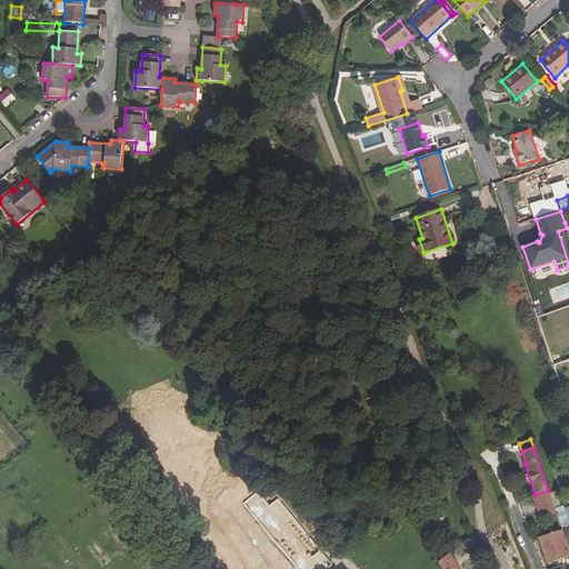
[(555,510),(548,490),(536,495),(533,496),(542,519),(556,513),(555,510)]
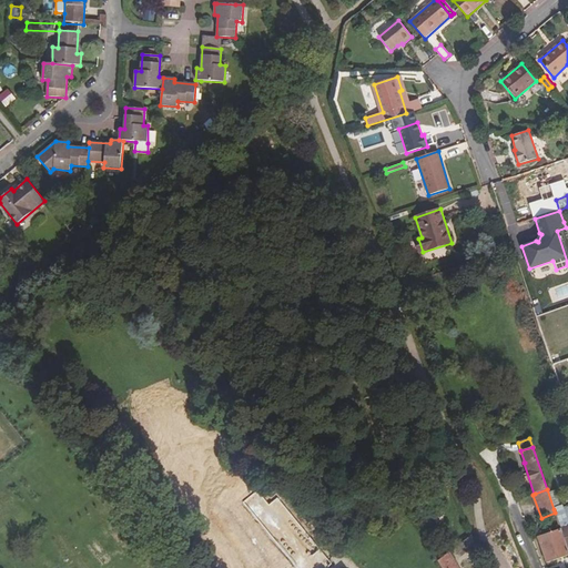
[(567,507),(567,508),(567,520),(563,506),(554,509),(555,513),(560,528),(567,549),(567,548),(567,507)]
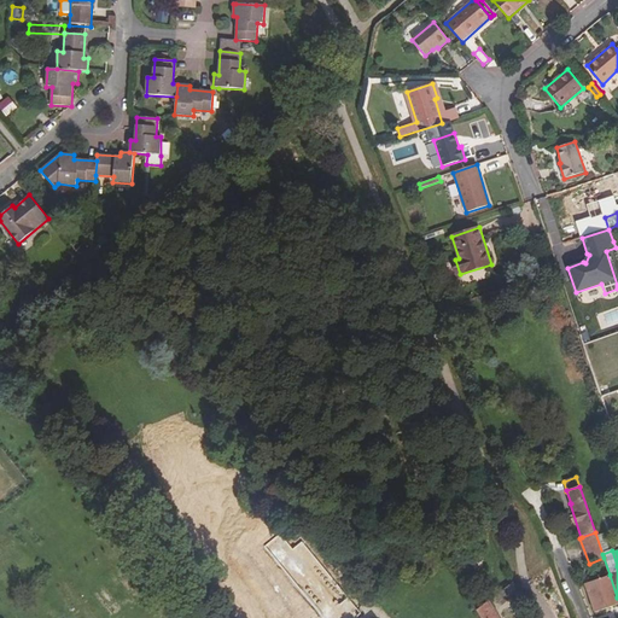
[(617,598),(610,575),(584,584),(595,613),(617,605),(617,598)]
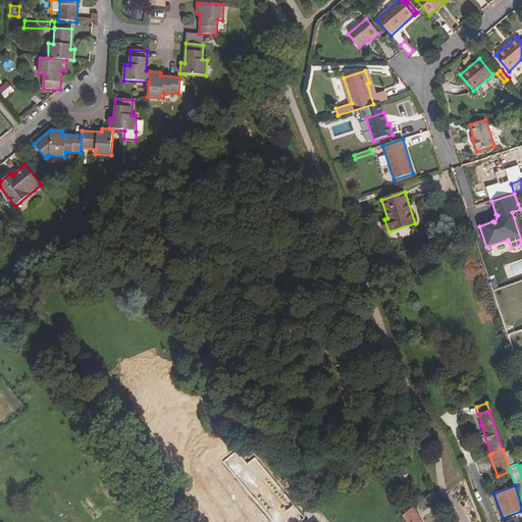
[(437,500),(434,491),(419,505),(424,512),(437,500)]
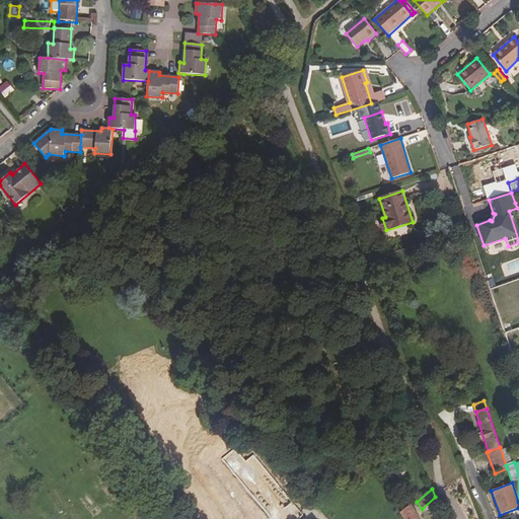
[(419,518),(412,506),(401,514),(404,518),(419,518)]
